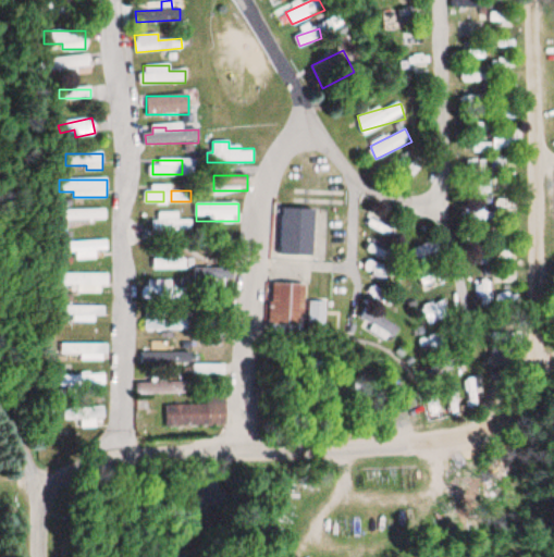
[(314,255),(315,208),(282,208),(281,255),(314,255)]
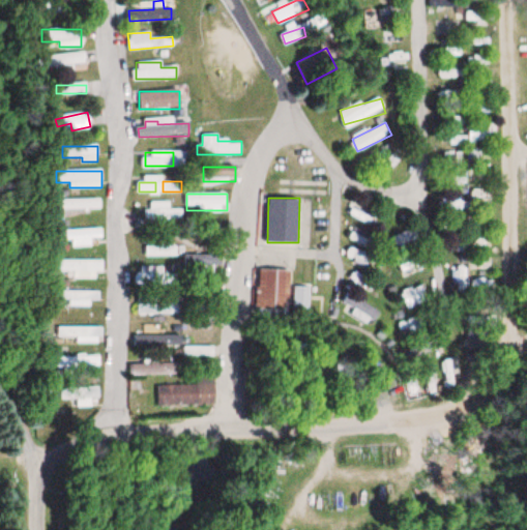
[(101,199),(57,199),(57,209),(101,209),(101,199)]
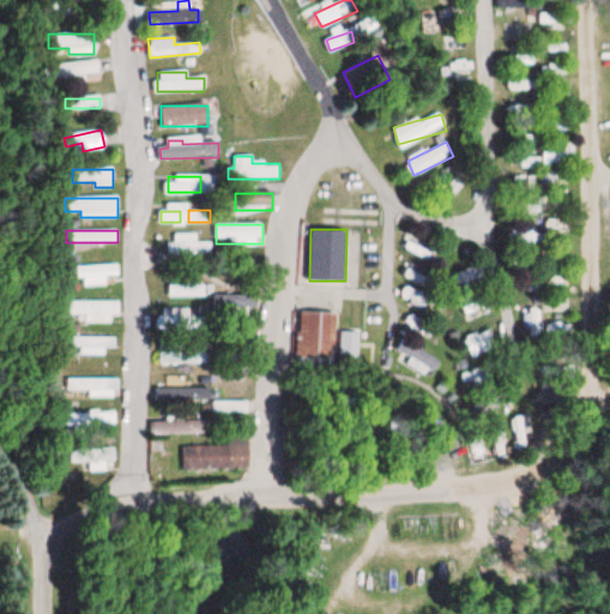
[(118,265),(67,265),(67,277),(94,277),(94,283),(109,283),(109,275),(118,275),(118,265)]
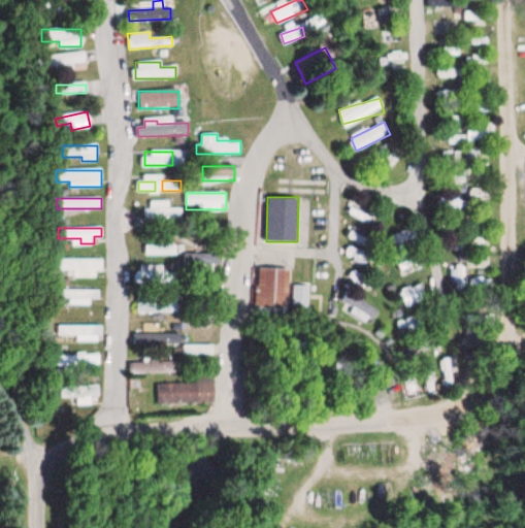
[(146,244),(146,254),(175,254),(175,244),(146,244)]
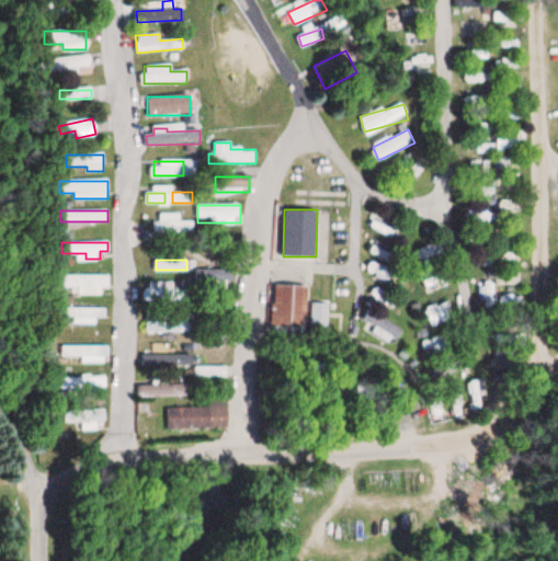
[(223,292),(239,277),(226,262),(209,276),(223,292)]
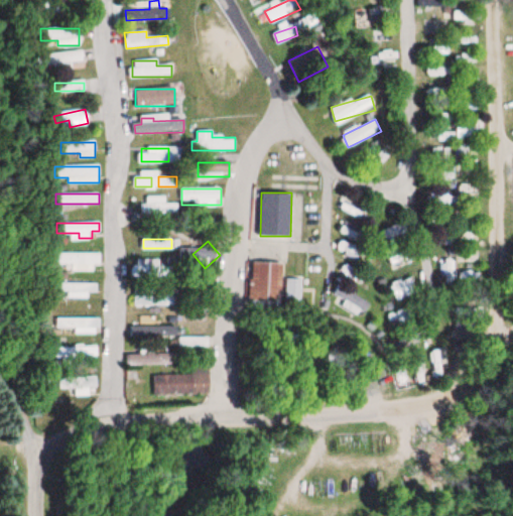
[(99,252),(58,252),(58,264),(72,264),(72,271),(99,271),(99,252)]
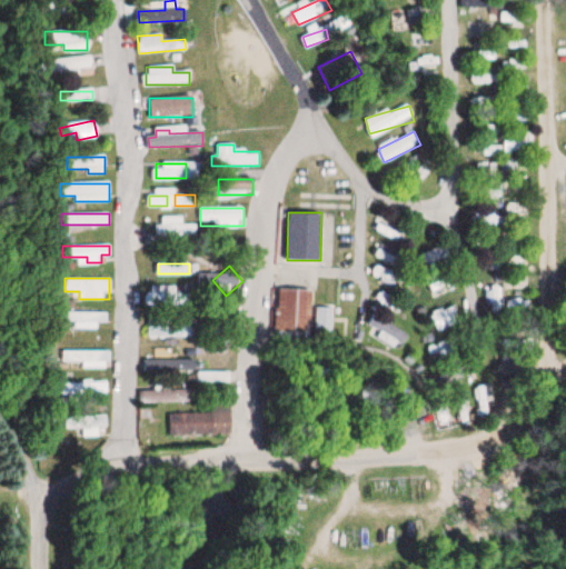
[(152,306),(188,306),(188,295),(176,295),(176,286),(152,286),(152,306)]
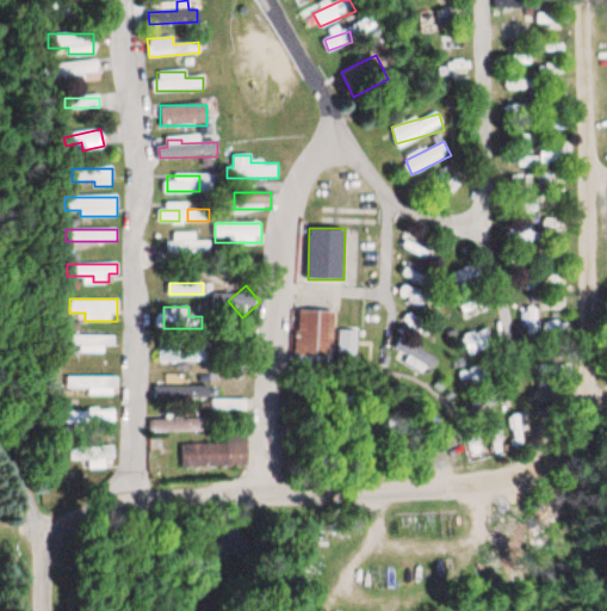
[(297,364),(332,364),(333,310),(297,309),(297,364)]
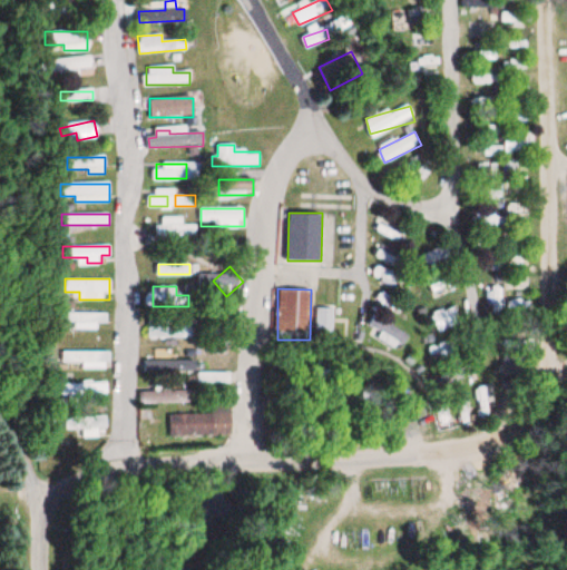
[(207,318),(206,336),(231,337),(232,308),(217,307),(217,320),(207,318)]
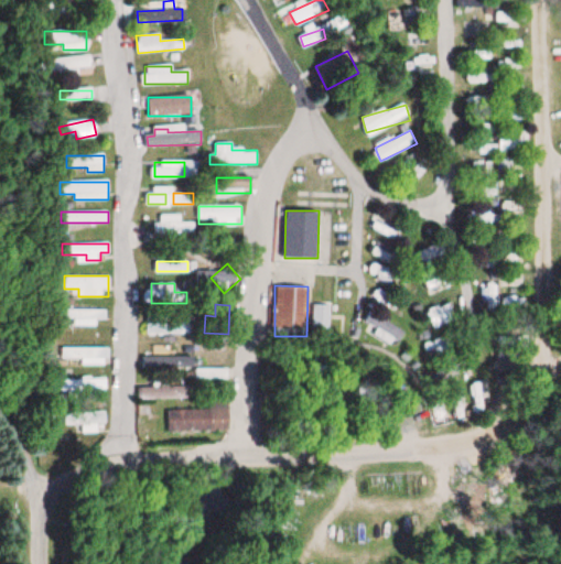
[(330,304),(314,304),(314,336),(330,336),(330,304)]
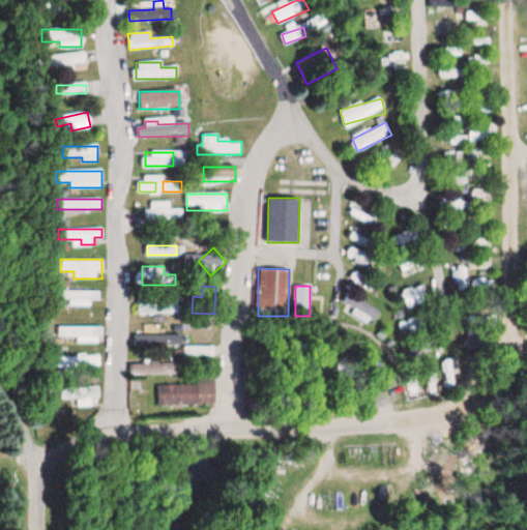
[(410,307),(423,301),(417,289),(404,295),(410,307)]
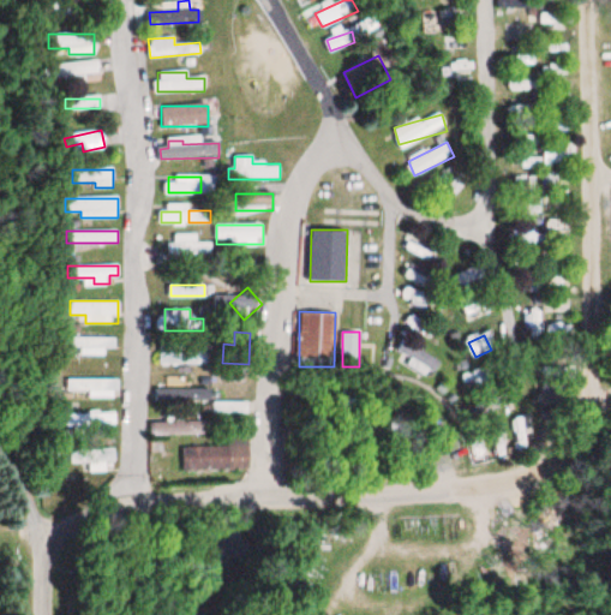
[(115,336),(69,336),(69,347),(115,347),(115,336)]
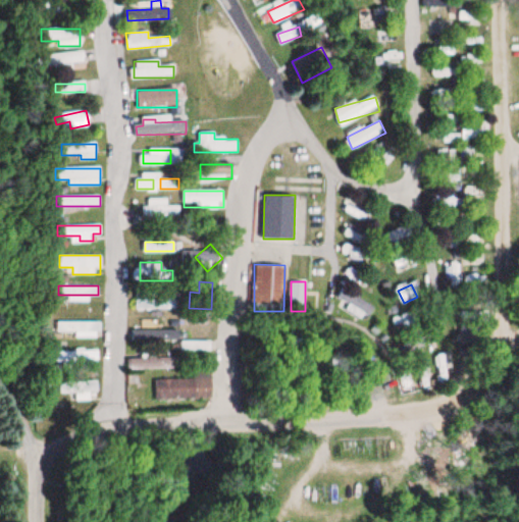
[(339,297),(351,305),(348,310),(364,320),(372,306),(344,289),(339,297)]
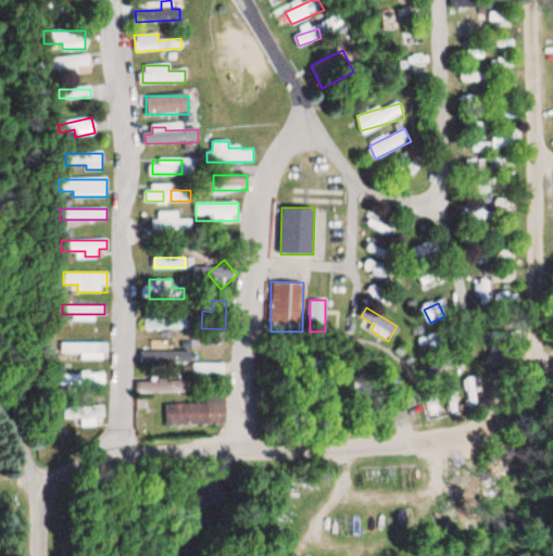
[(146,329),(187,329),(187,313),(146,313),(146,329)]
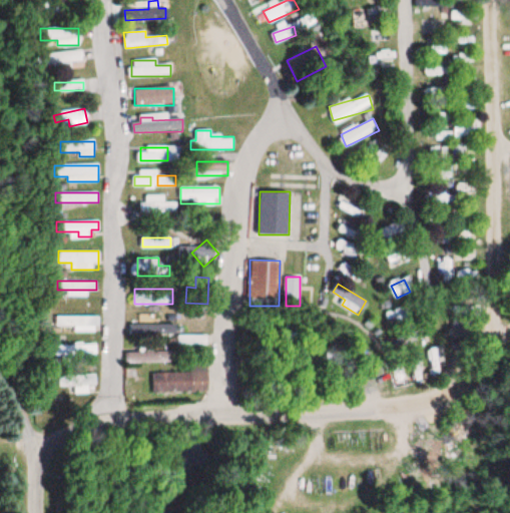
[(74,332),(98,332),(98,316),(56,316),(56,326),(74,326),(74,332)]
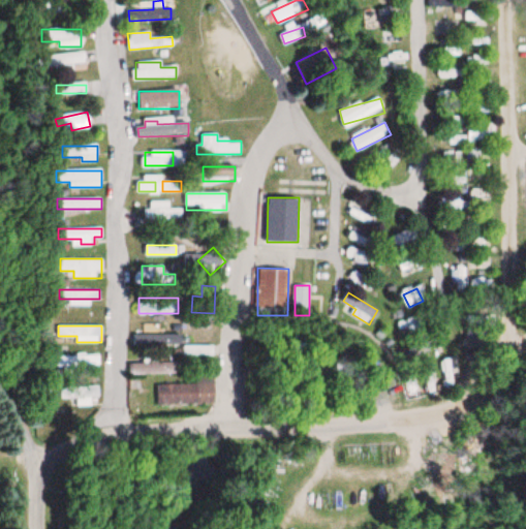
[(135,335),(135,343),(178,343),(178,332),(145,332),(145,335),(135,335)]
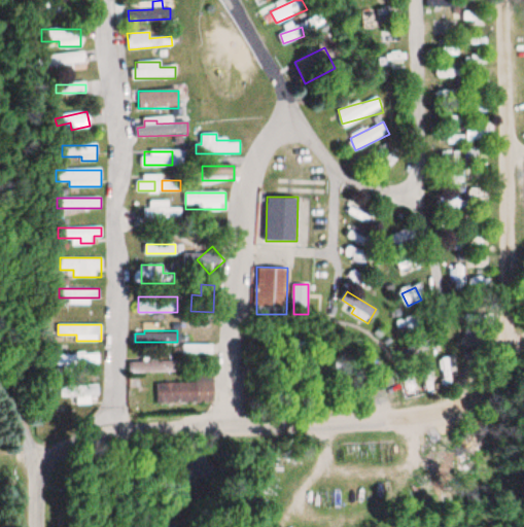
[(214,354),(214,344),(183,344),(183,354),(214,354)]
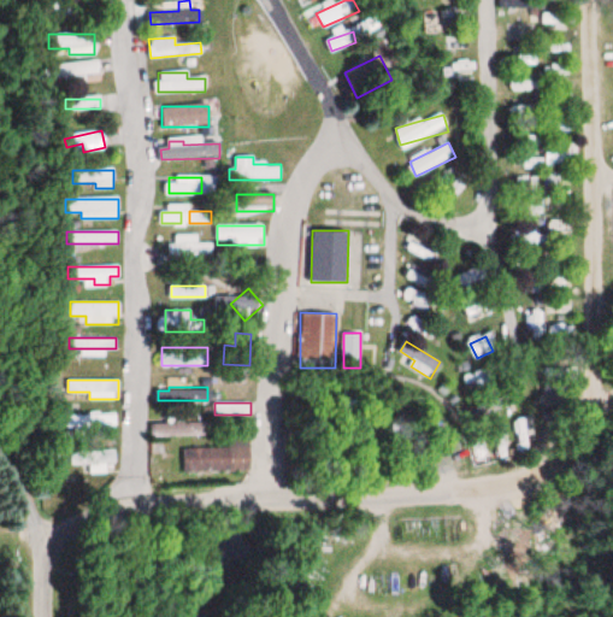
[(116,416),(66,416),(66,428),(116,428),(116,416)]
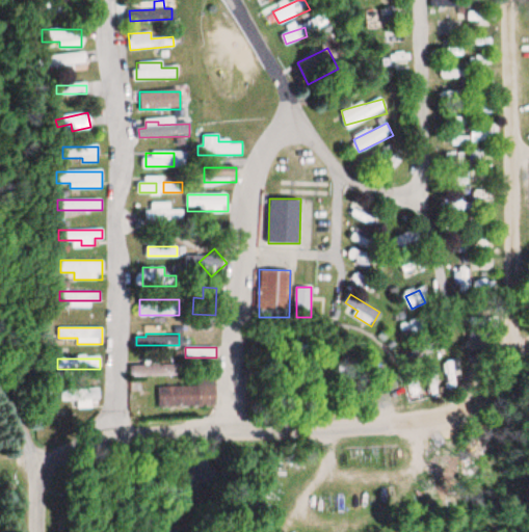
[(131,365),(131,376),(182,376),(182,365),(131,365)]
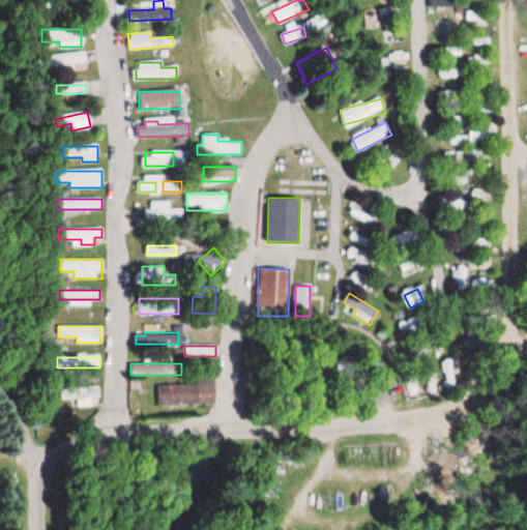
[(158,406),(216,405),(215,377),(198,377),(198,385),(158,385),(158,406)]
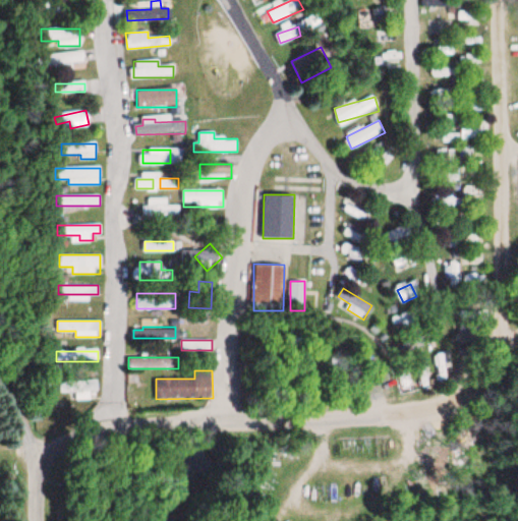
[(99,381),(58,381),(58,396),(92,396),(92,393),(99,393),(99,381)]
